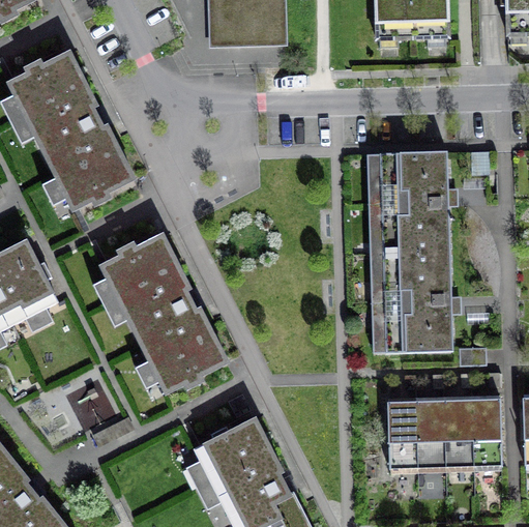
[(0,22),(17,13),(13,8),(30,0),(0,0),(0,22)]
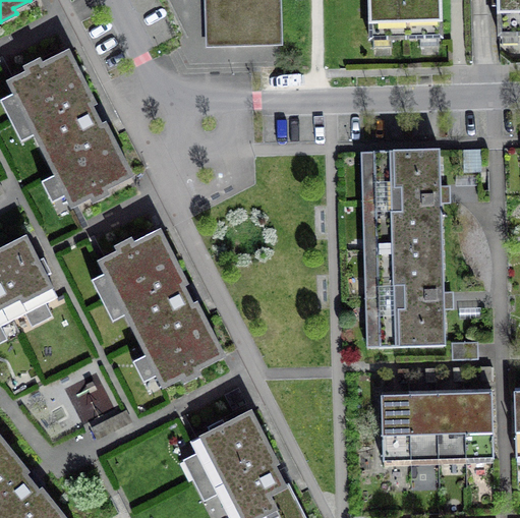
[(228,0),(230,42),(279,41),(277,0),(228,0)]
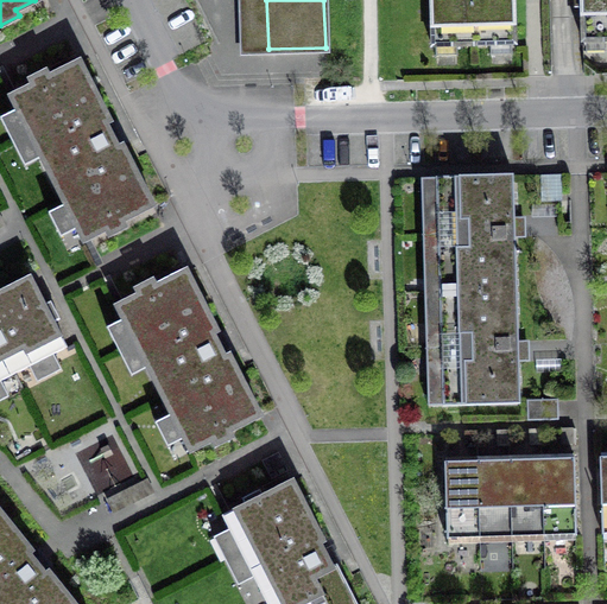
[(429,0),(431,44),(514,42),(512,0),(429,0)]
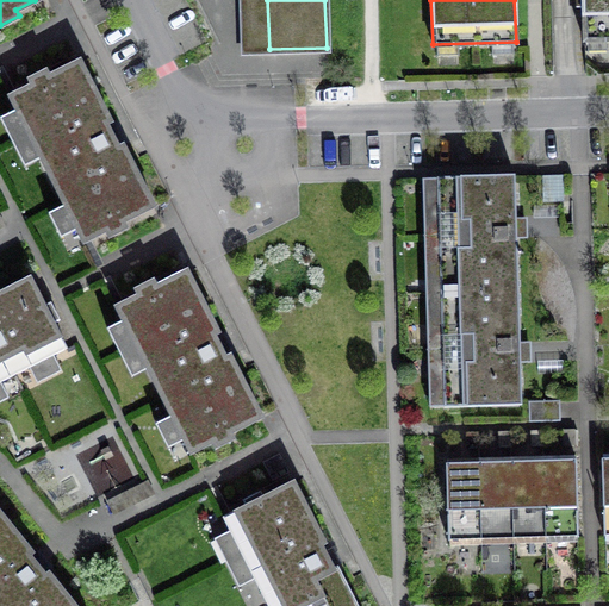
[(583,39),(608,38),(608,0),(575,0),(576,5),(582,5),(583,39)]
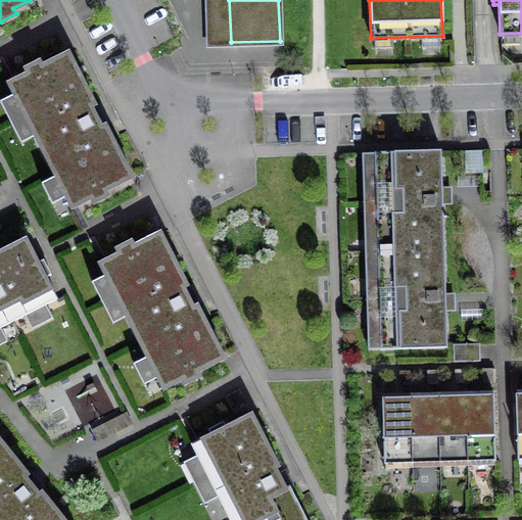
[(105,189),(132,175),(105,123),(99,125),(89,105),(95,102),(67,49),(41,63),(39,58),(24,65),(27,71),(6,81),(70,206),(90,196),(93,201),(107,193),(105,189)]
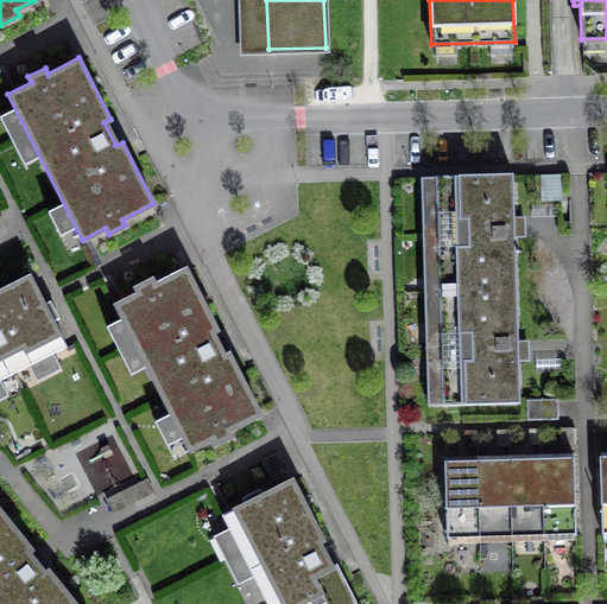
[(435,175),(438,288),(516,286),(513,172),(435,175)]
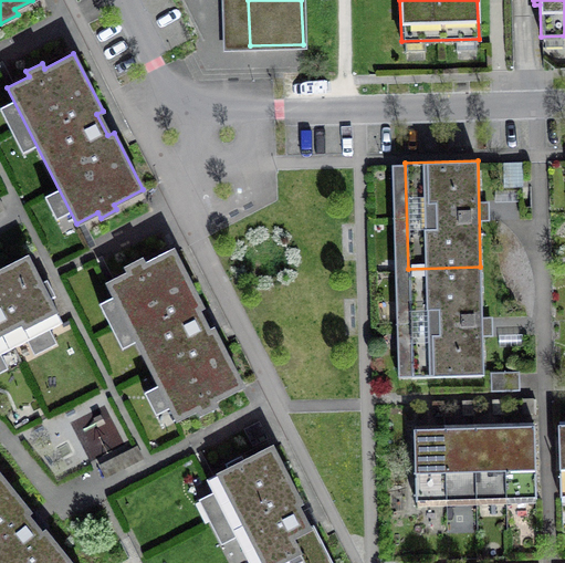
[(202,305),(174,249),(144,263),(142,258),(125,267),(127,272),(106,282),(176,418),(197,408),(199,414),(216,405),(213,399),(242,385),(212,327),(208,330),(197,309),(202,305)]
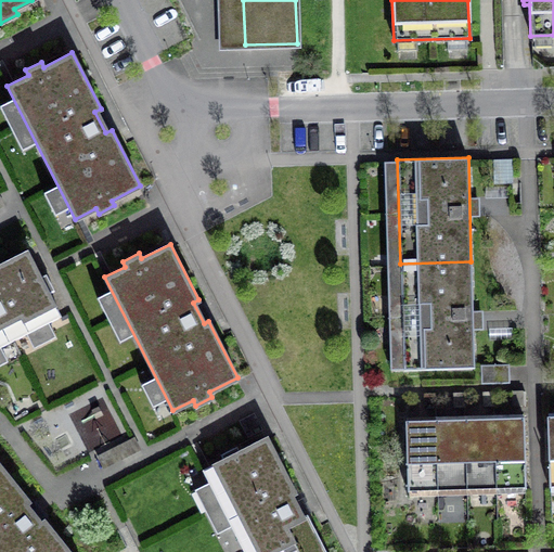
[(40,276),(27,249),(0,262),(0,345),(60,315),(48,292),(53,289),(44,272),(40,276)]
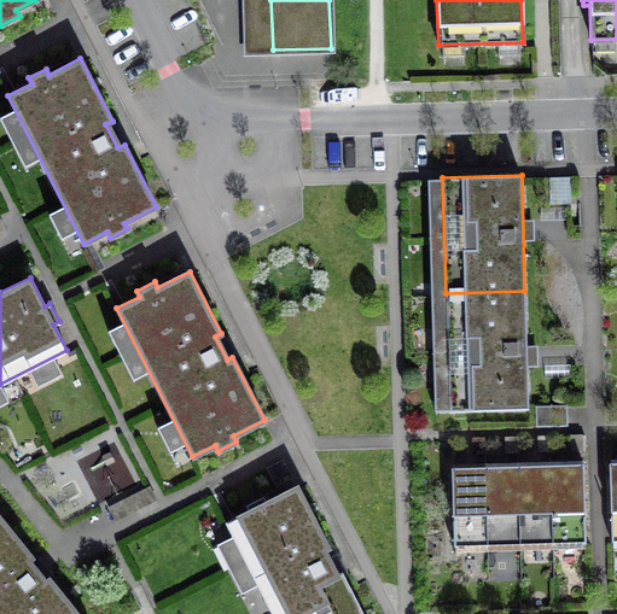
[(528,407),(524,291),(446,293),(449,409),(528,407)]
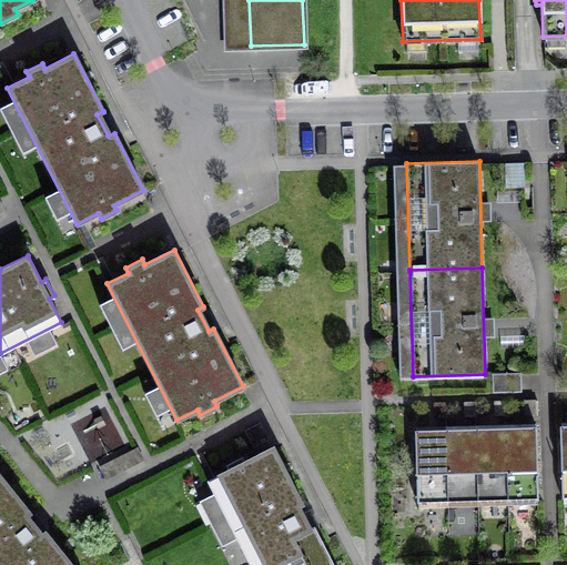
[(494,372),(494,389),(518,387),(518,372),(494,372)]
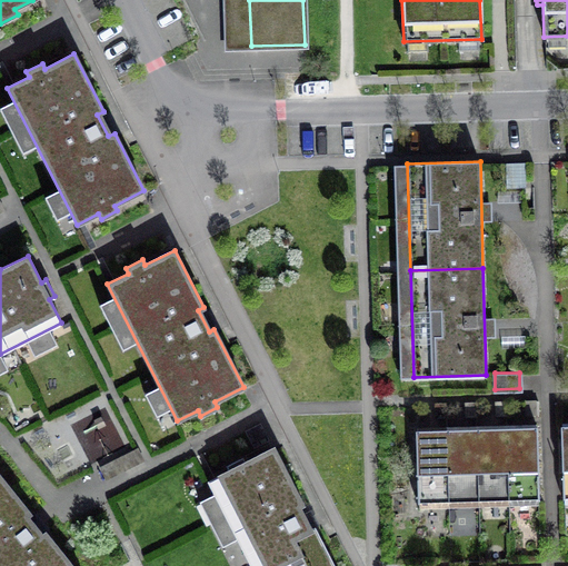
[(506,427),(508,499),(539,498),(537,426),(506,427)]
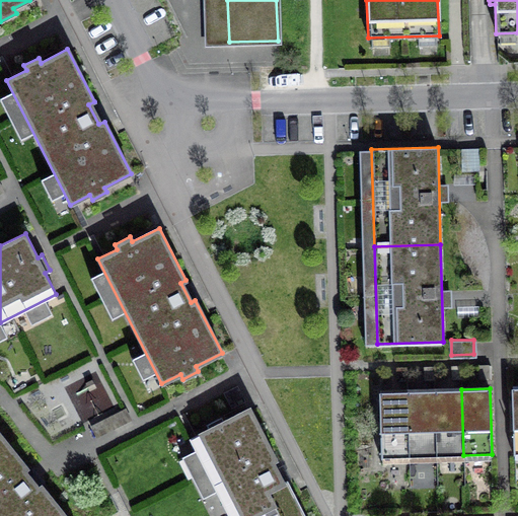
[(436,456),(463,455),(461,389),(434,390),(436,456)]
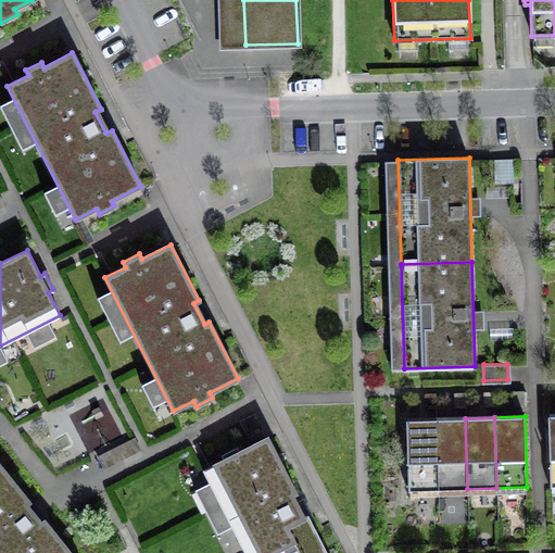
[(438,490),(467,489),(465,418),(436,419),(438,490)]
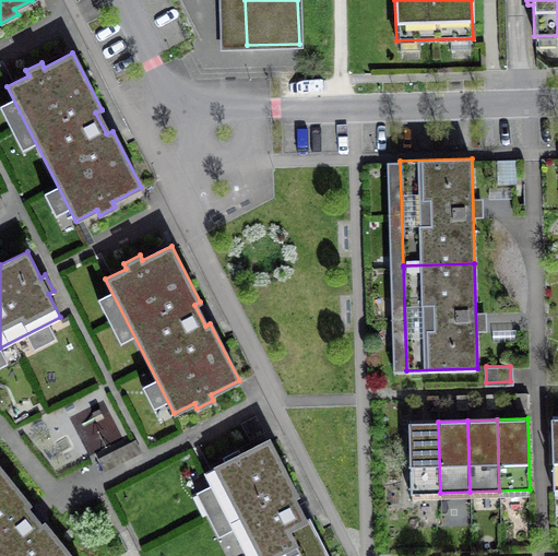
[(410,494),(440,493),(438,422),(407,423),(410,494)]
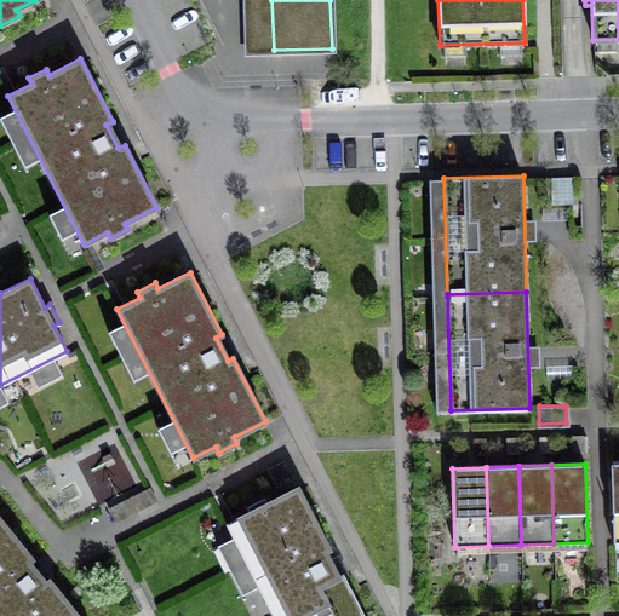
[(331,548),(298,485),(267,501),(264,496),(246,505),(248,511),(225,523),(273,615),(365,615),(342,571),(337,575),(325,551),(331,548)]
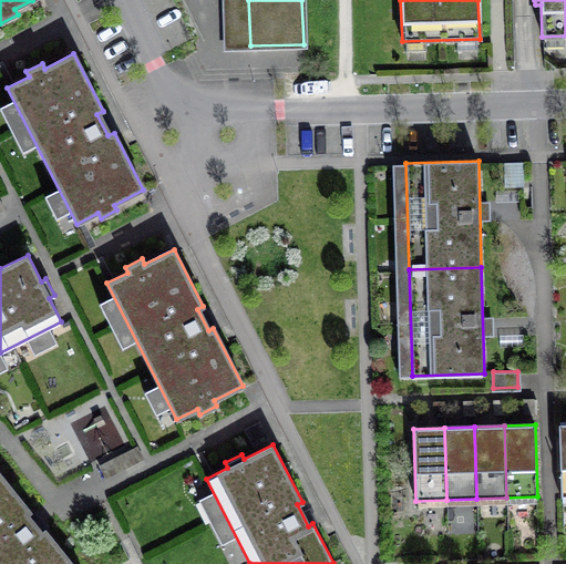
[(30,511),(0,473),(0,563),(72,563),(45,530),(40,533),(26,514),(30,511)]
